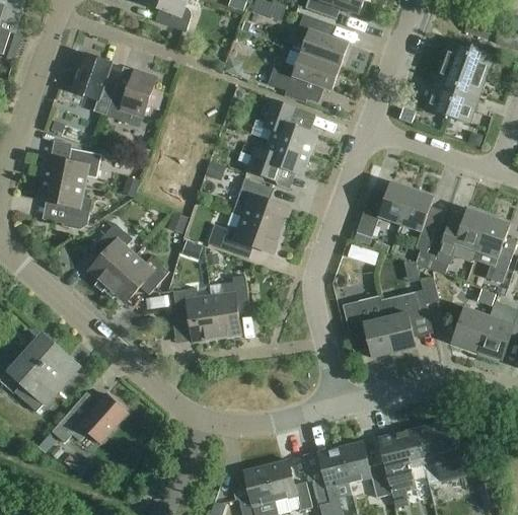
[(0,51),(3,53),(10,31),(0,28),(0,19),(7,0),(0,0),(0,51)]
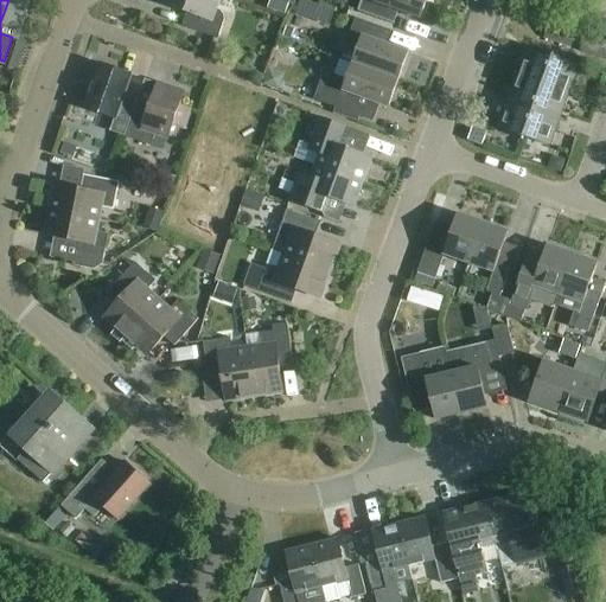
[(216,36),(222,23),(223,15),(222,11),(218,6),(214,5),(216,0),(158,0),(185,10),(180,23),(216,36)]
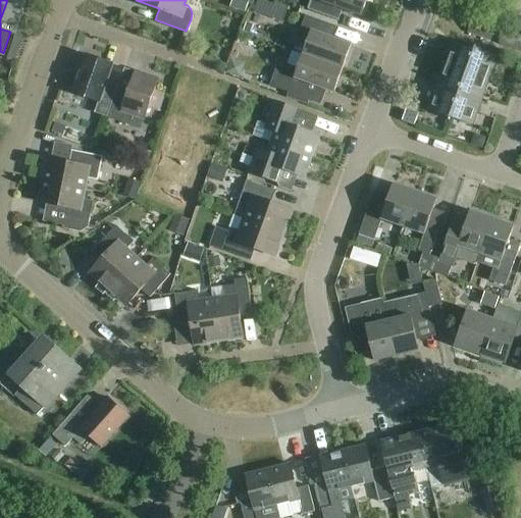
[(244,9),(247,0),(229,0),(228,4),(244,9)]
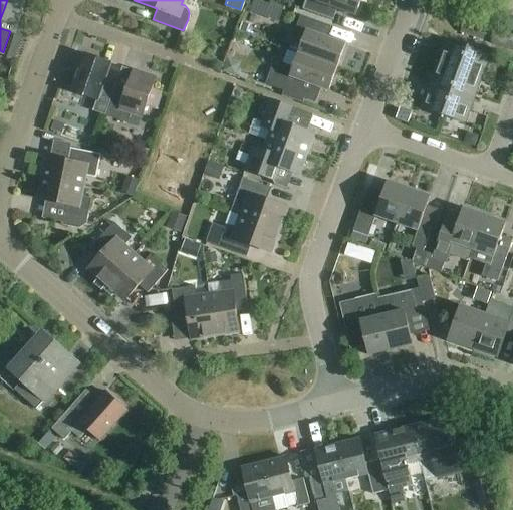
[(354,12),(359,0),(304,0),(302,6),(332,17),(336,6),(354,12)]
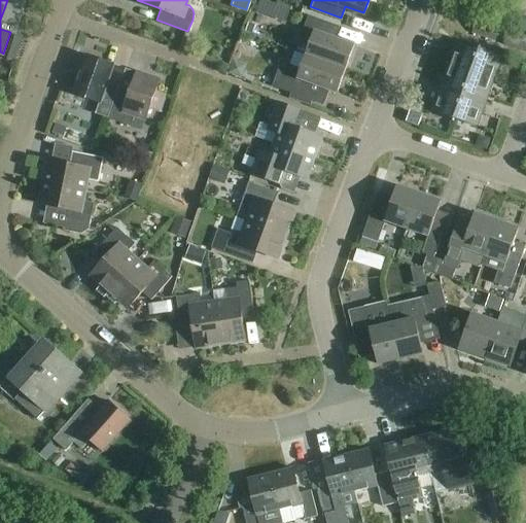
[(289,7),(275,2),(270,14),(284,20),(289,7)]
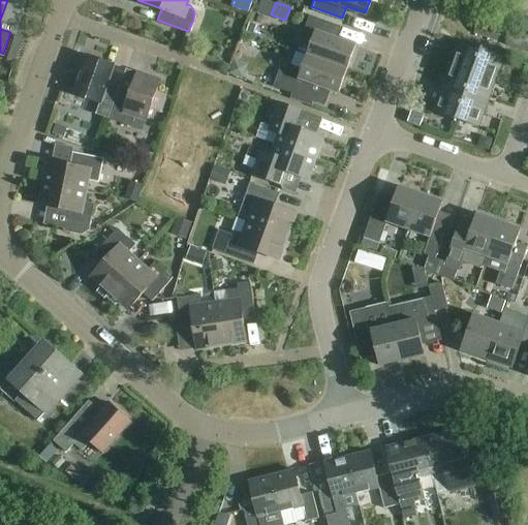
[(306,52),(346,66),(354,42),(336,36),(340,25),(308,13),(300,36),(311,39),(306,52)]
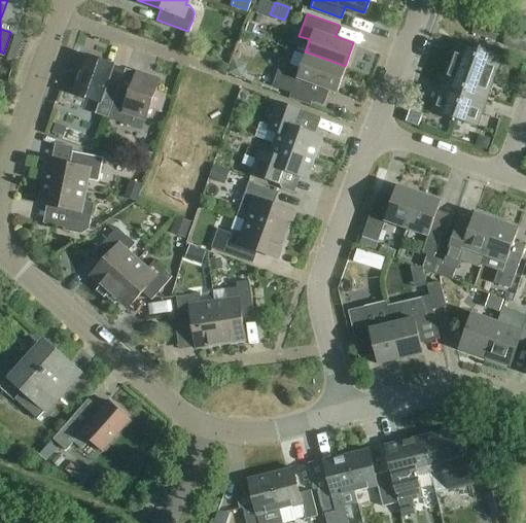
[(493,37),(498,23),(477,15),(471,29),(493,37)]
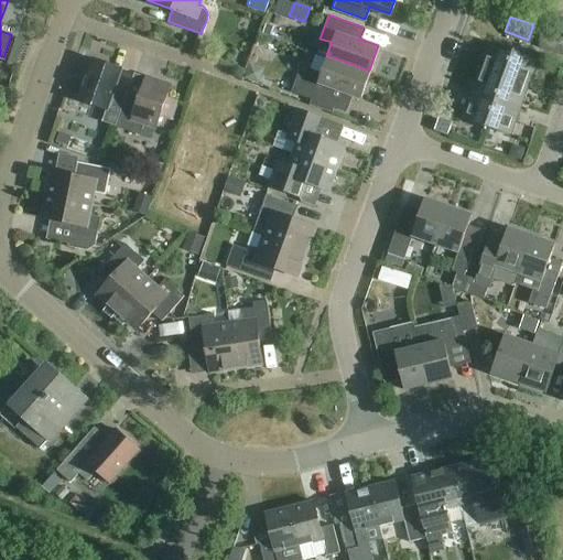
[(6,60),(12,63),(22,35),(23,33),(17,31),(15,34),(6,60)]
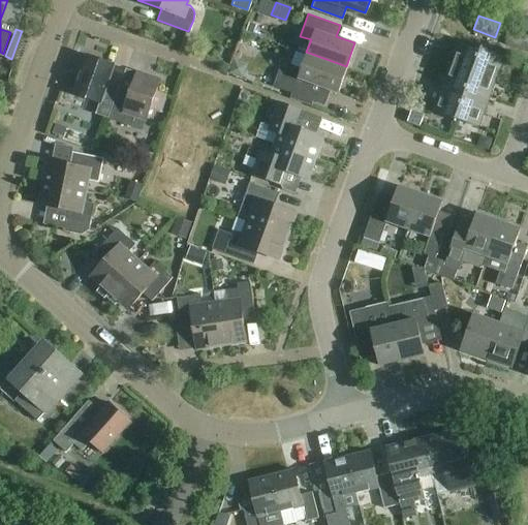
[(458,37),(449,61),(472,69),(480,45),(458,37)]
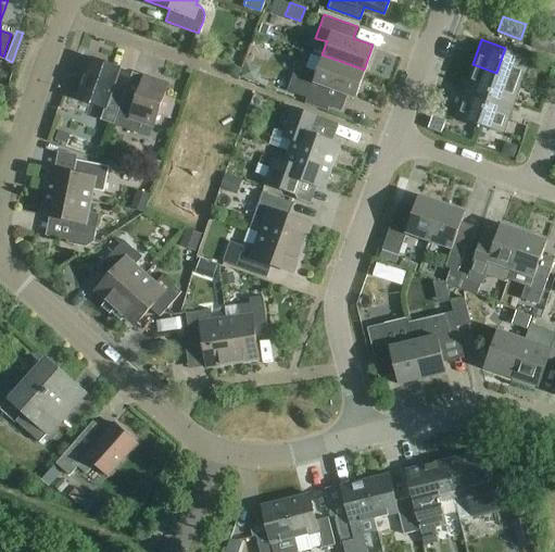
[(505,48),(496,73),(519,82),(529,57),(505,48)]
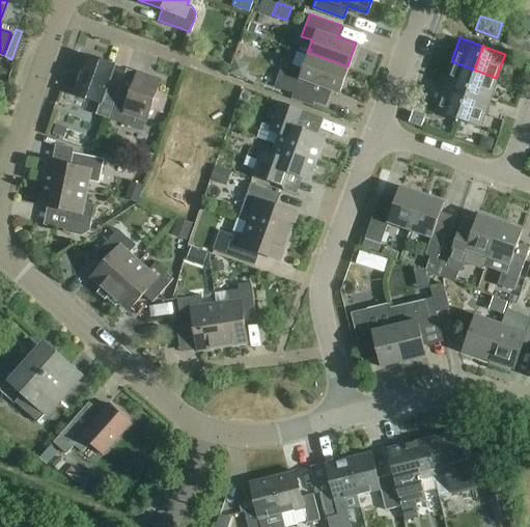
[(339,90),(347,66),(307,52),(302,66),(286,60),(284,68),(279,66),(273,83),(314,99),(319,83),(339,90)]
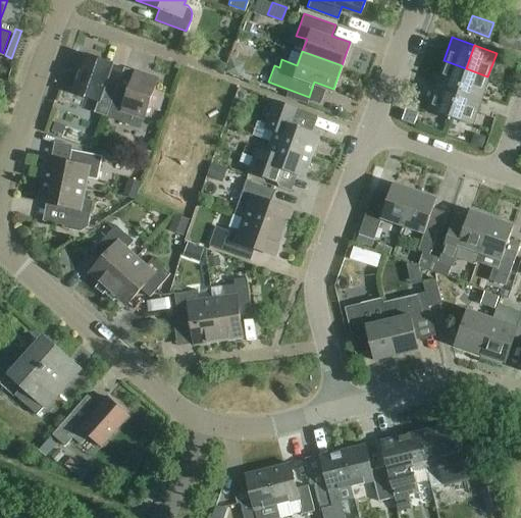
[(105,114),(114,90),(102,86),(110,61),(85,52),(71,91),(97,100),(93,110),(105,114)]
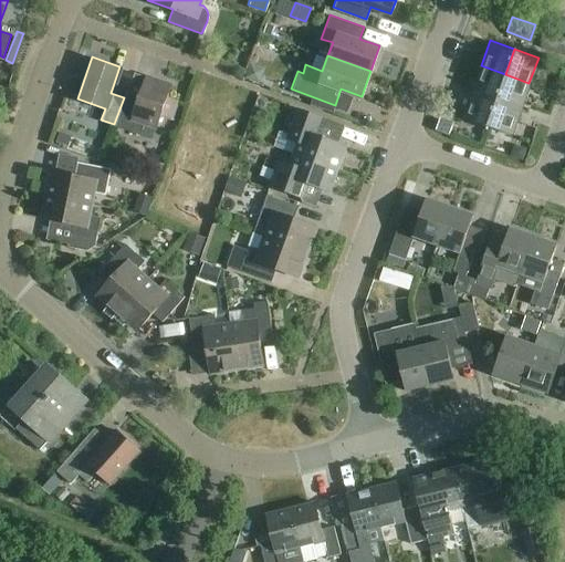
[(481,65),(472,91),(495,100),(505,74),(481,65)]
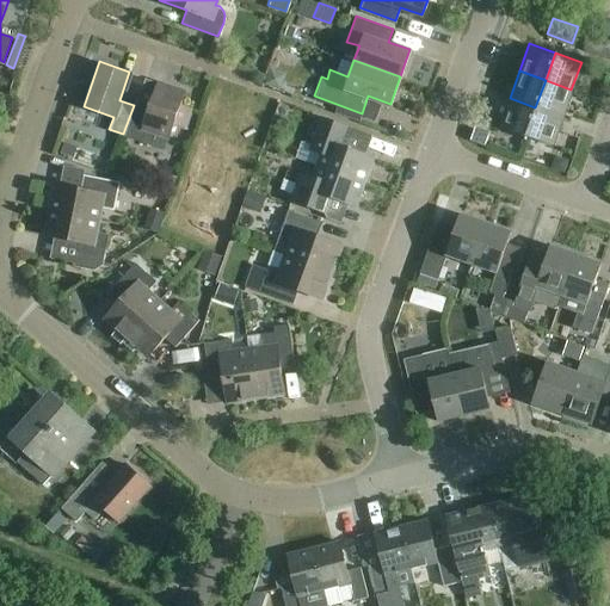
[(546,80),(535,107),(561,117),(571,90),(546,80)]
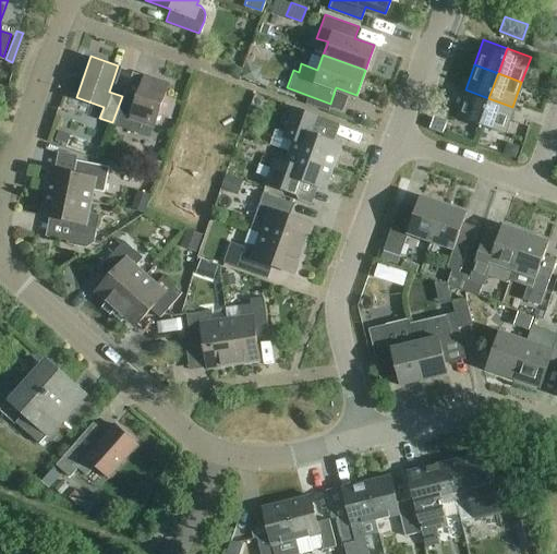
[(170,117),(176,99),(164,94),(167,83),(144,74),(134,100),(122,97),(112,123),(136,131),(141,120),(153,124),(157,112),(170,117)]
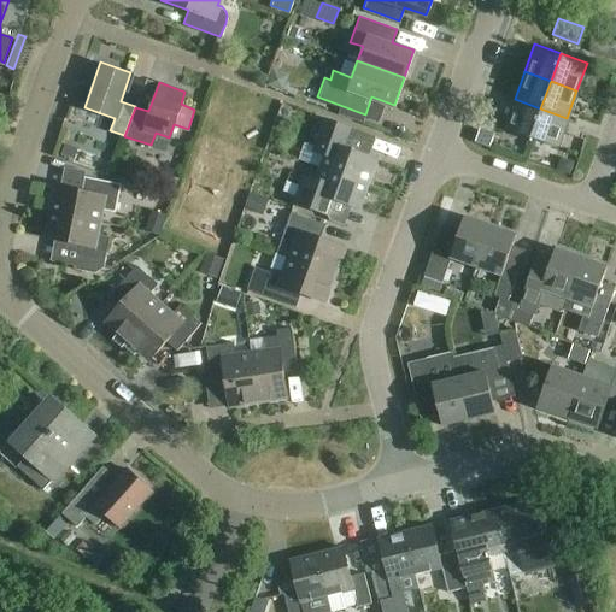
[(505,127),(531,136),(540,109),(515,99),(505,127)]
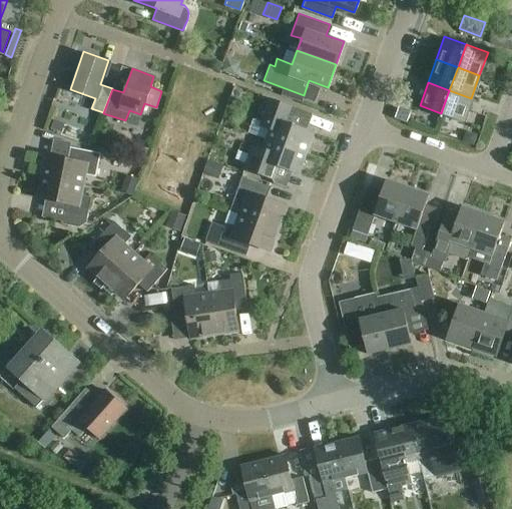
[(449,90),(441,113),(463,121),(471,98),(449,90)]
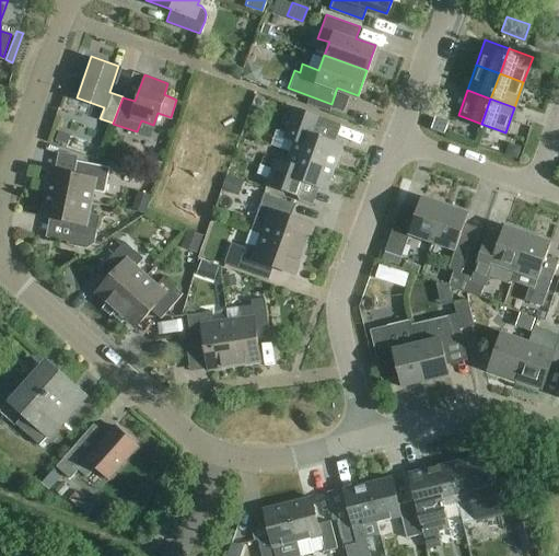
[(291,151),(334,166),(341,143),(335,141),(341,124),(295,107),(284,137),(295,140),(291,151)]
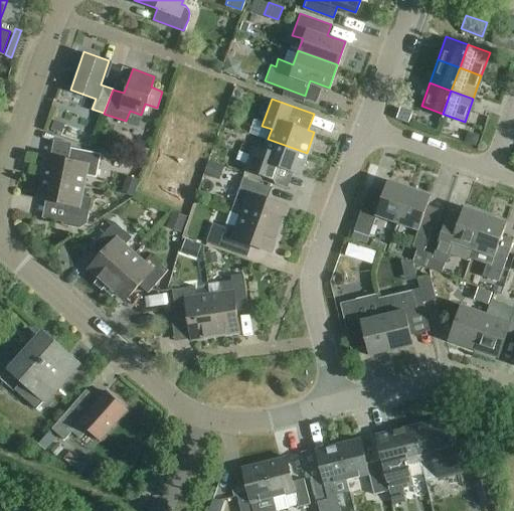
[(431,117),(427,125),(436,128),(439,119),(431,117)]
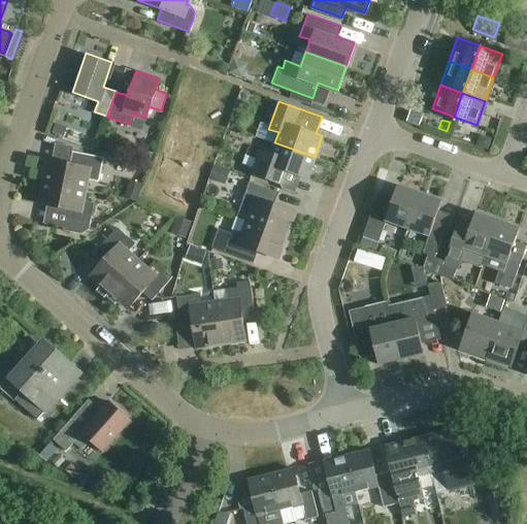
[(65,125),(55,121),(52,130),(62,134),(65,125)]
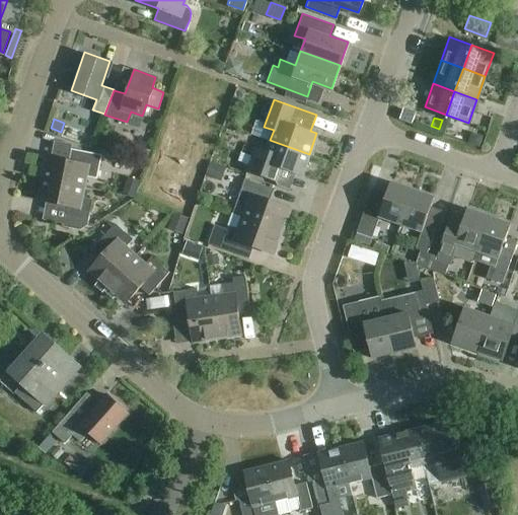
[(301,175),(309,154),(270,140),(267,150),(255,146),(247,169),(277,180),(281,168),(301,175)]
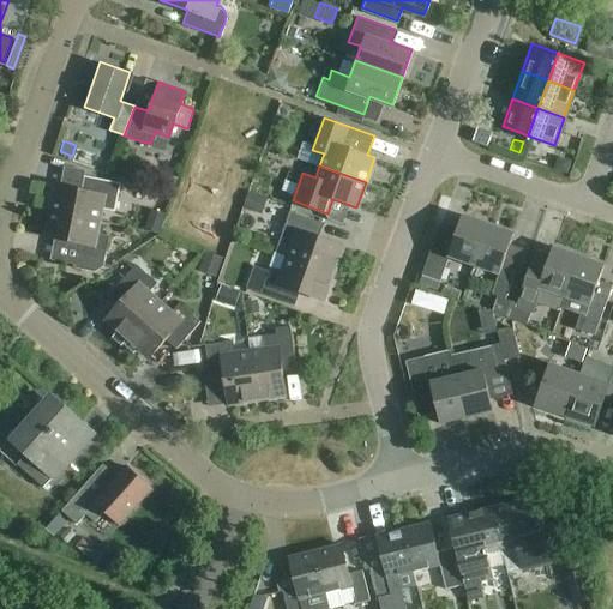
[(163,170),(156,190),(170,194),(178,176),(163,170)]
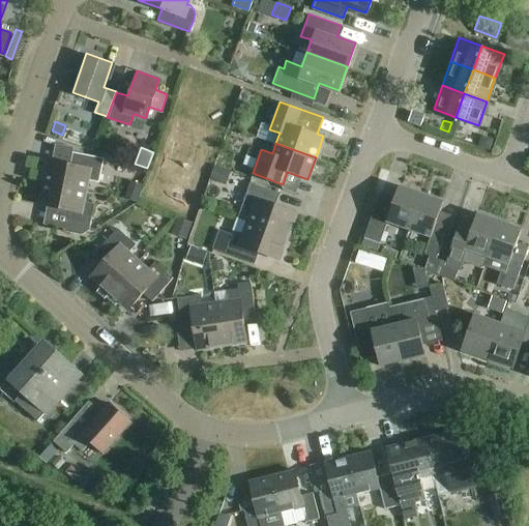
[(48,157),(43,180),(85,188),(87,178),(98,180),(103,156),(72,150),(69,162),(48,157)]
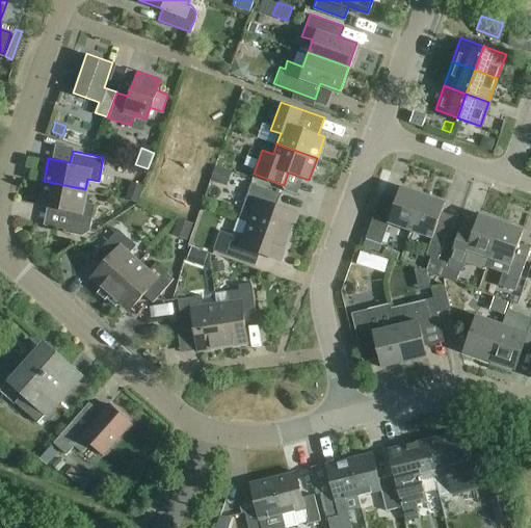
[(232,168),(235,160),(221,155),(218,164),(232,168)]
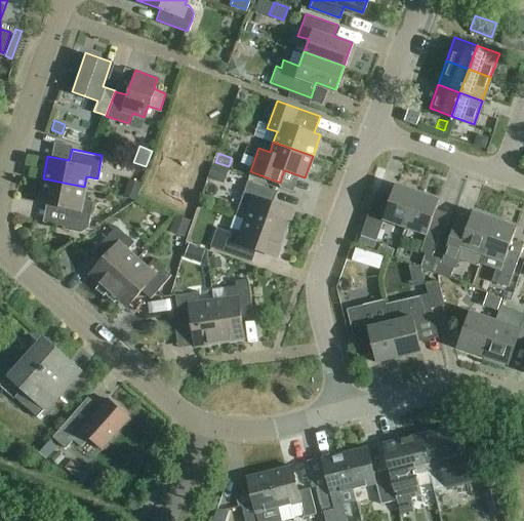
[(214,186),(227,190),(232,173),(219,169),(214,186)]
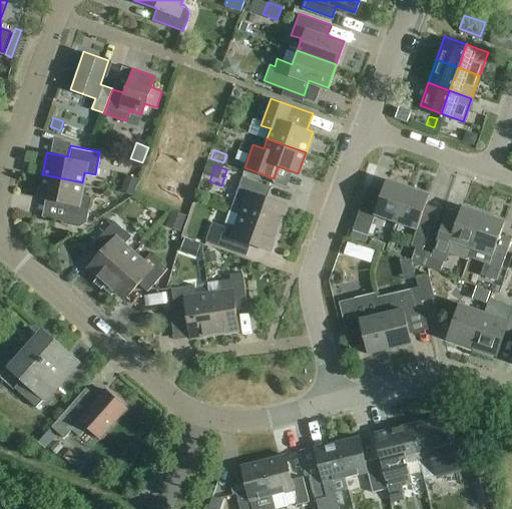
[(80,192),(82,182),(42,174),(38,196),(65,201),(61,221),(78,224),(86,220),(91,195),(80,192)]
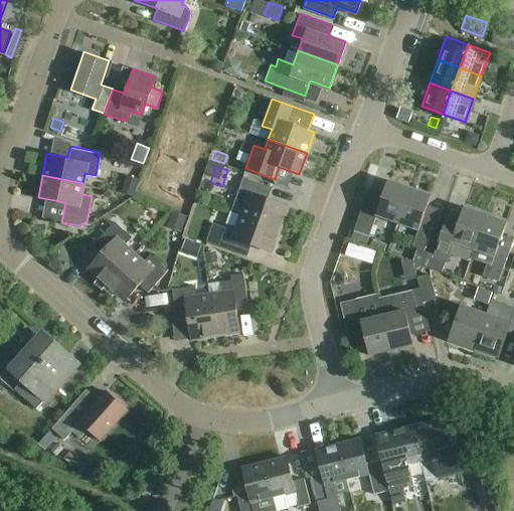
[(240,214),(279,228),(288,205),(268,198),(272,187),(242,176),(234,199),(244,202),(240,214)]
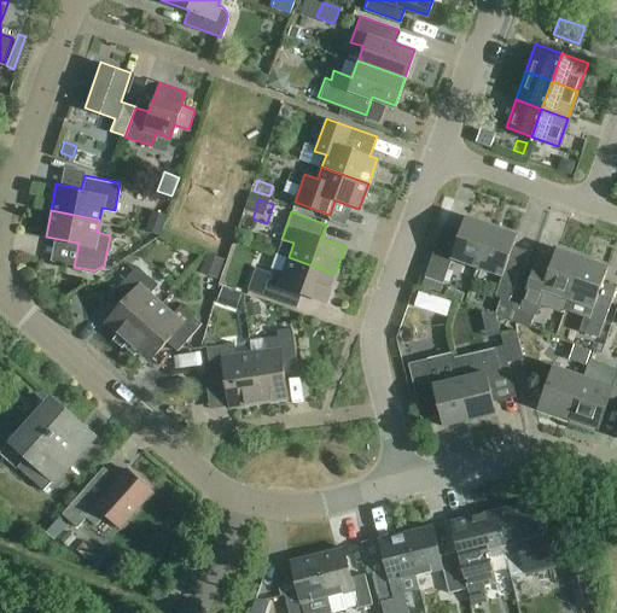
[(475,266),(489,225),(464,215),(452,247),(436,241),(425,273),(443,280),(452,257),(475,266)]
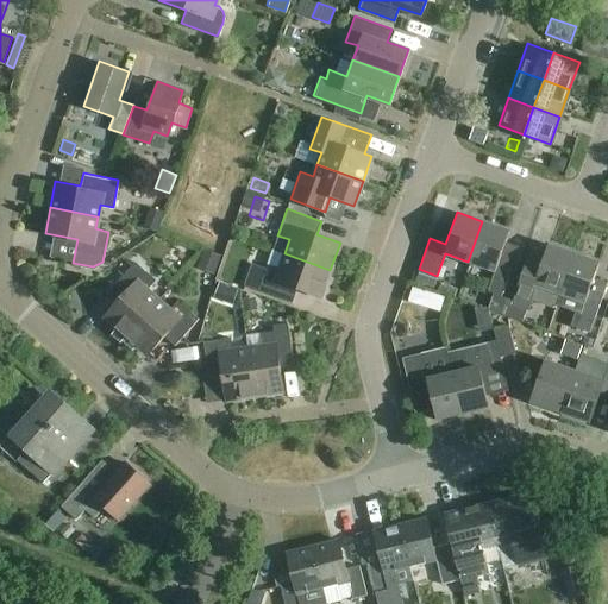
[(156,228),(160,219),(145,214),(142,224),(156,228)]
